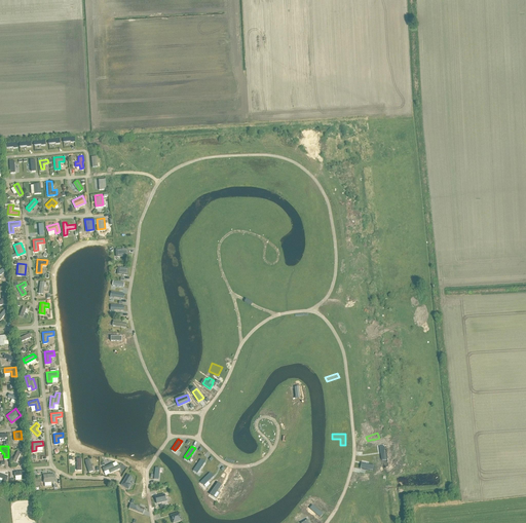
[(17,449),(12,459),(16,461),(22,451),(17,449)]
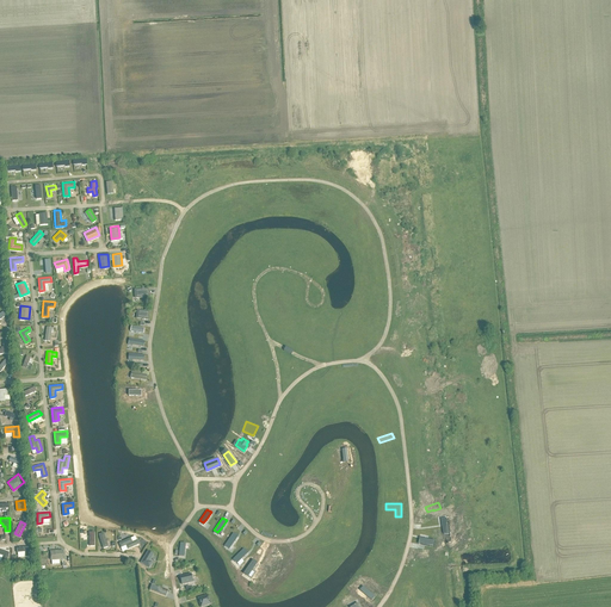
[(339,532),(334,528),(331,533),(344,542),(346,538),(339,532)]
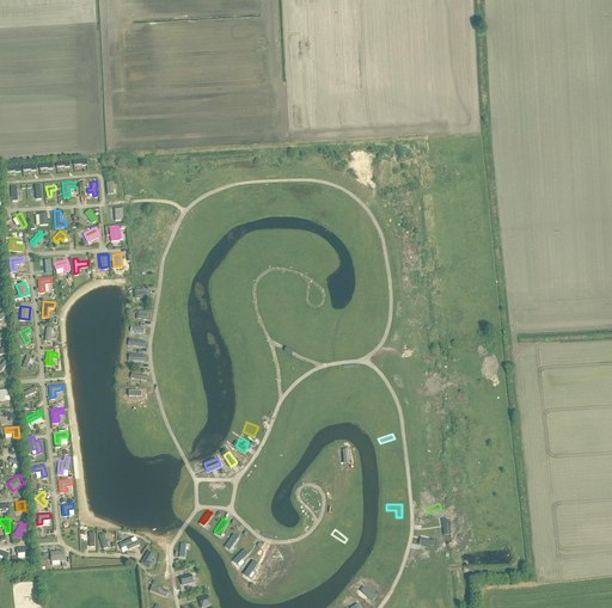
[(98,533),(103,547),(108,545),(104,532),(98,533)]
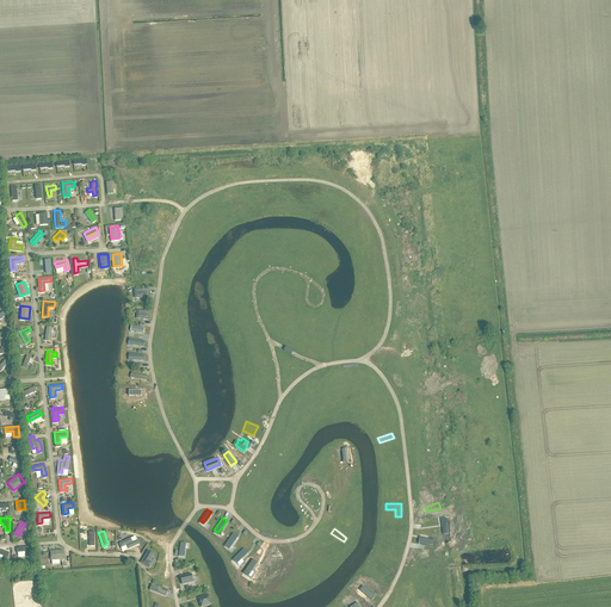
[(233,531),(224,544),(228,546),(232,542),(232,543),(238,534),(233,531)]
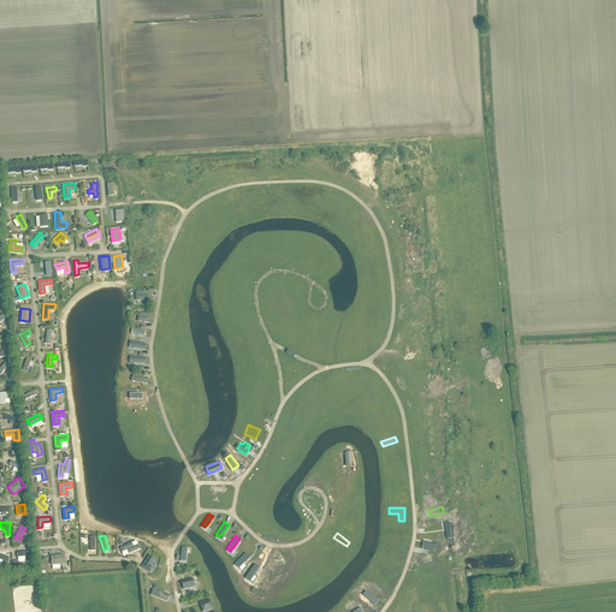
[(119,546),(122,550),(126,547),(129,552),(141,546),(136,538),(119,546)]
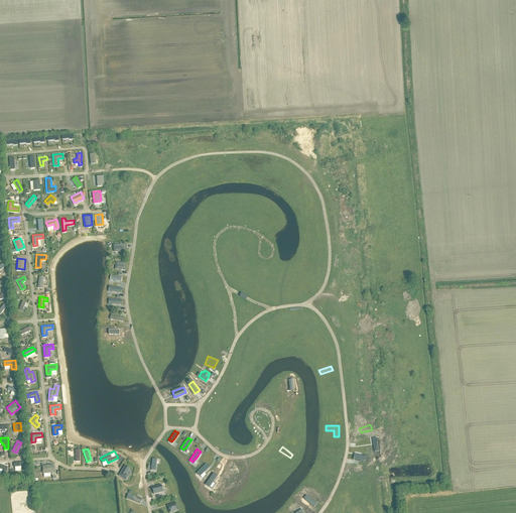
[(336,456),(324,451),(321,455),(334,460),(336,456)]
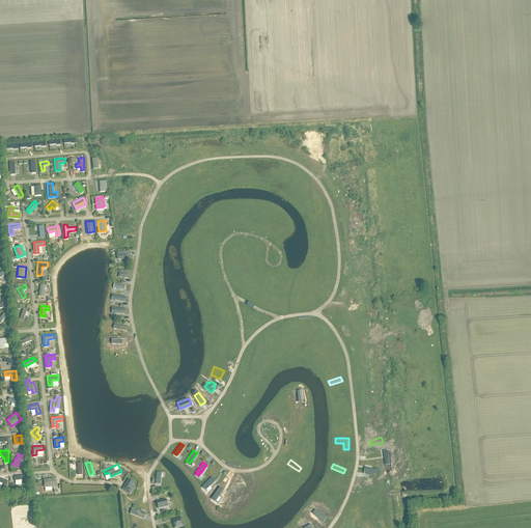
[(278,470),(274,473),(283,483),(286,481),(281,475),(282,474),(278,470)]
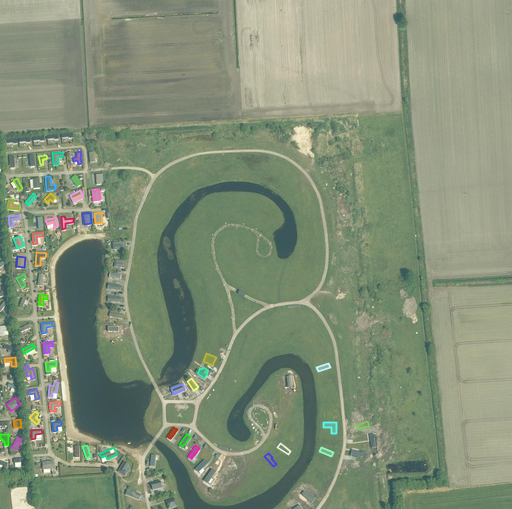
[(25,457),(14,458),(14,462),(21,461),(21,466),(26,465),(25,457)]
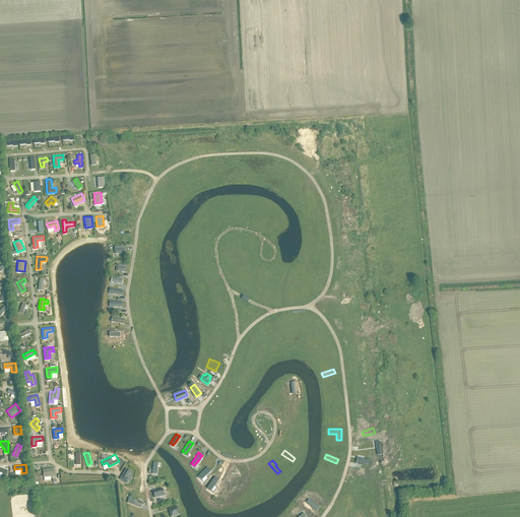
[(8,469),(0,465),(0,470),(3,471),(1,476),(5,477),(8,469)]
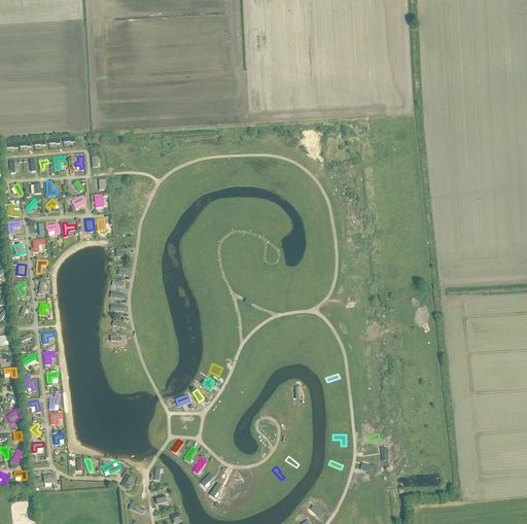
[(210,472),(201,481),(204,484),(207,481),(213,476),(210,472)]
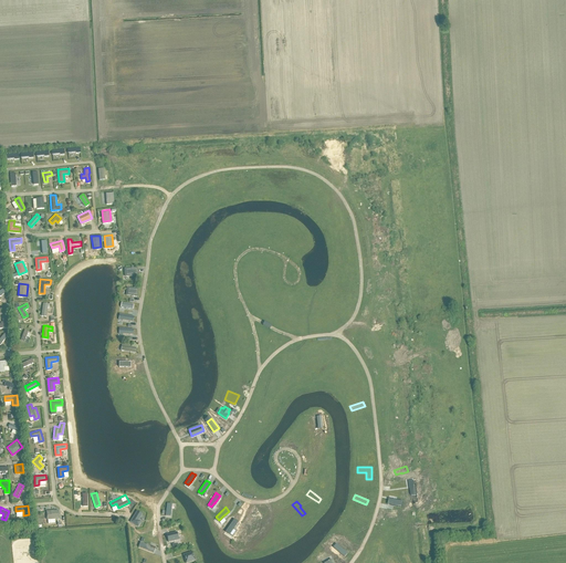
[(59,508),(46,509),(46,518),(59,518),(59,508)]
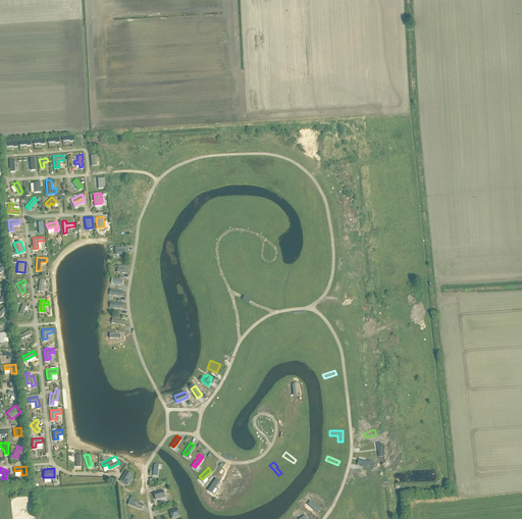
[(126,469),(120,479),(127,484),(131,479),(127,477),(132,472),(126,469)]
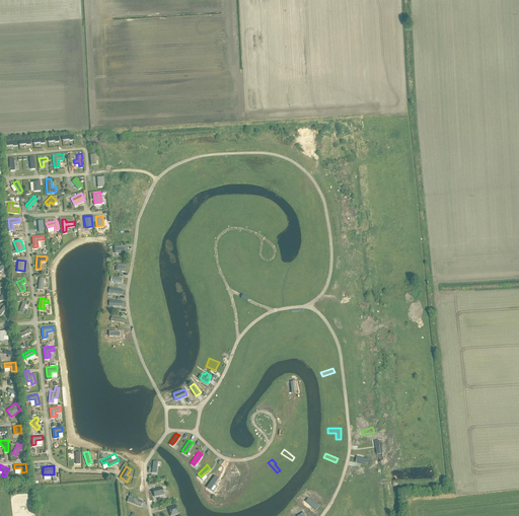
[(266,475),(263,469),(258,471),(264,484),(268,483),(265,475),(266,475)]
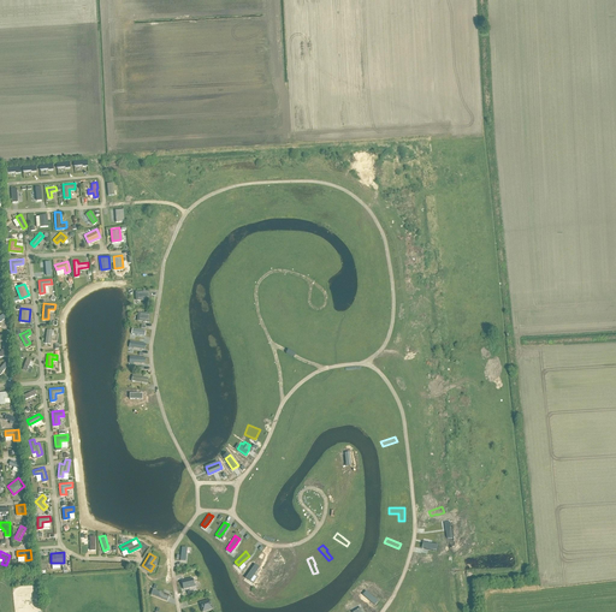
[(260,566),(255,563),(247,575),(250,577),(254,574),(260,566)]
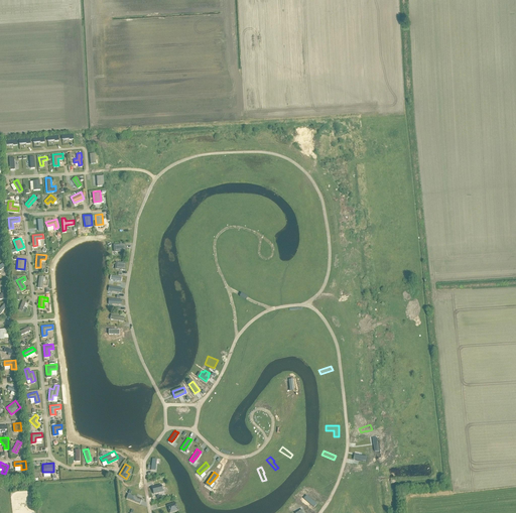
[(220,484),(224,486),(226,481),(228,479),(231,474),(226,472),(226,473),(220,484)]
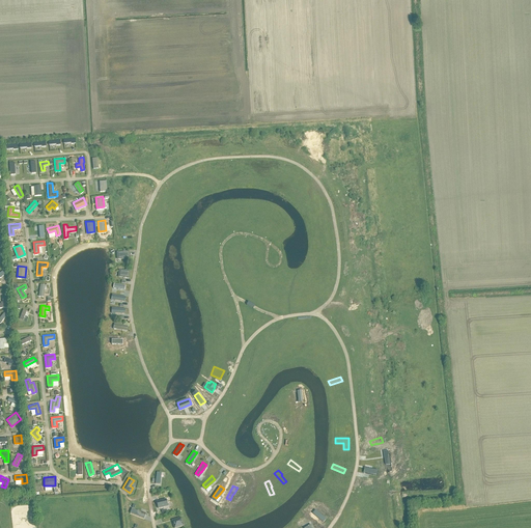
[(262,493),(259,488),(255,490),(261,502),(264,500),(261,493),(262,493)]
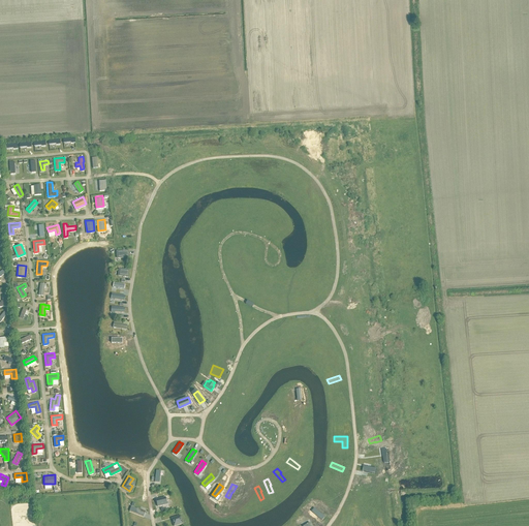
[(243,501),(243,506),(251,505),(249,494),(242,495),(243,499),(242,499),(243,501)]
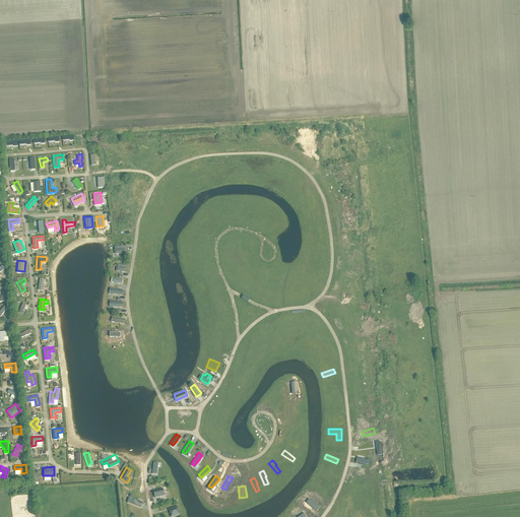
[(323,495),(314,486),(311,490),(314,492),(314,493),(320,498),(323,495)]
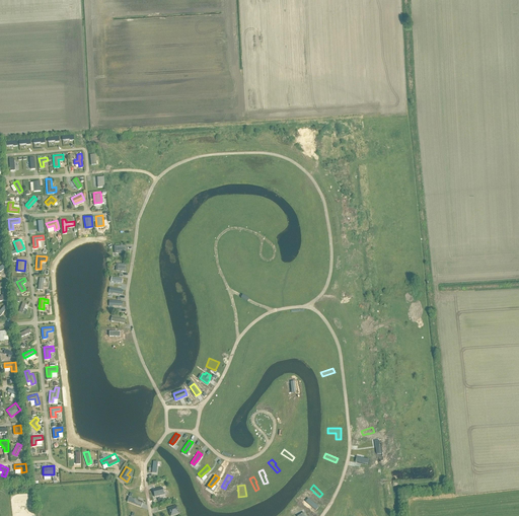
[(153,488),(154,495),(164,493),(162,486),(153,488)]
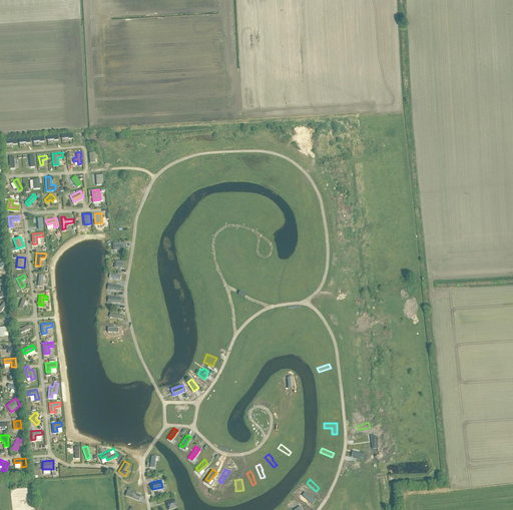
[(127,489),(125,494),(138,499),(140,495),(132,492),(133,491),(127,489)]
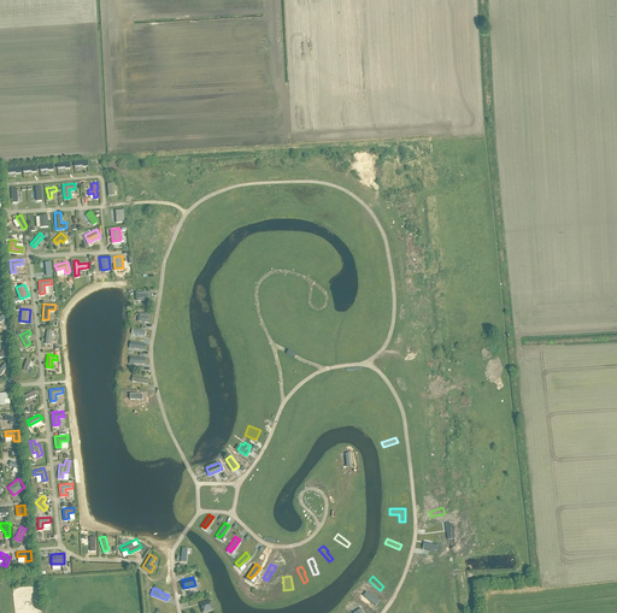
[(378,601),(366,590),(363,594),(376,605),(378,601)]
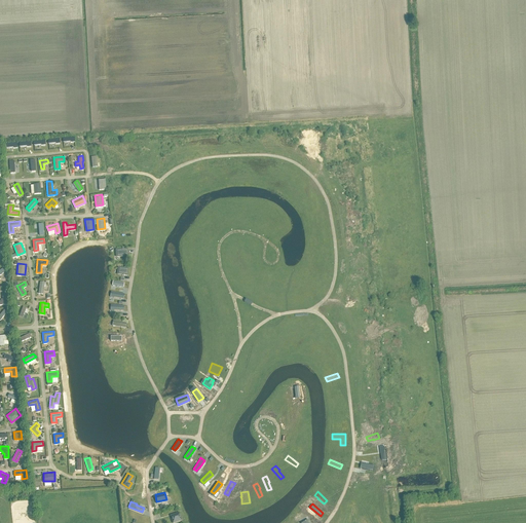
[(170,513),(173,522),(182,519),(179,510),(170,513)]
